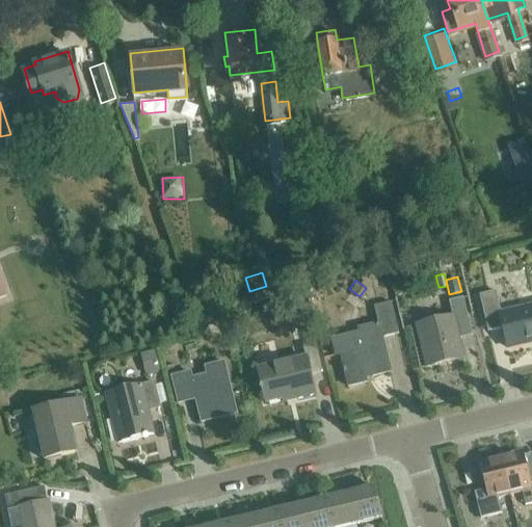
[(495,287),(479,291),(487,326),(502,322),(507,343),(526,339),(525,336),(531,334),(531,300),(500,309),(495,287)]
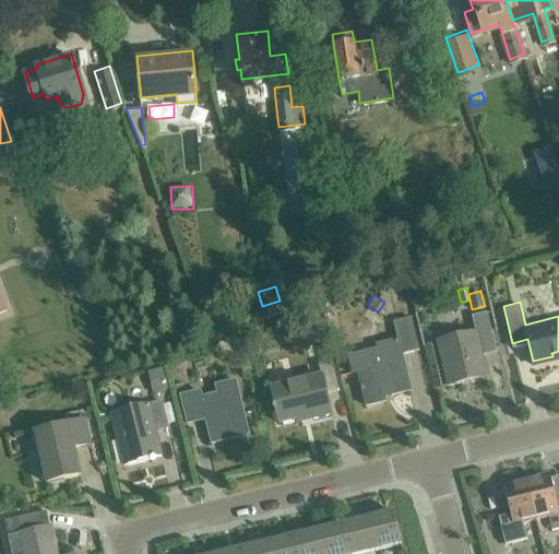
[(436,338),(447,382),(486,373),(482,351),(496,348),(486,308),(471,311),(475,328),(436,338)]
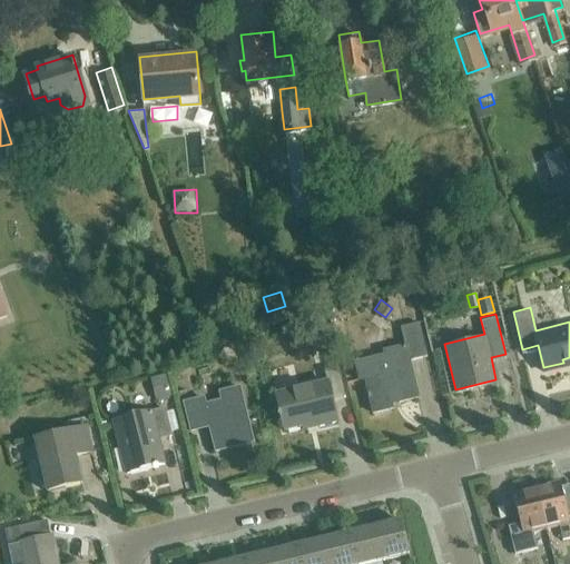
[(383,352),(354,358),(359,377),(364,375),(372,408),(392,404),(391,401),(391,396),(397,394),(399,398),(419,394),(410,357),(428,353),(419,318),(400,323),(404,342),(382,347),(383,352)]
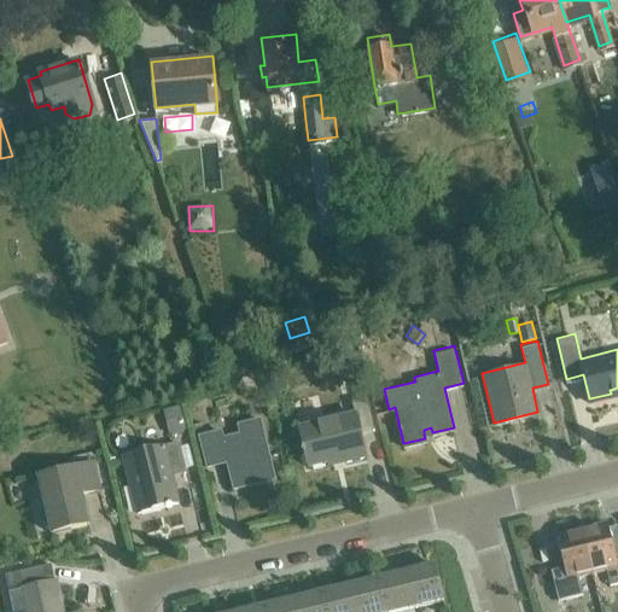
[(354,411),(297,425),(307,462),(343,454),(344,459),(365,453),(359,431),(373,427),(366,394),(350,397),(354,411)]
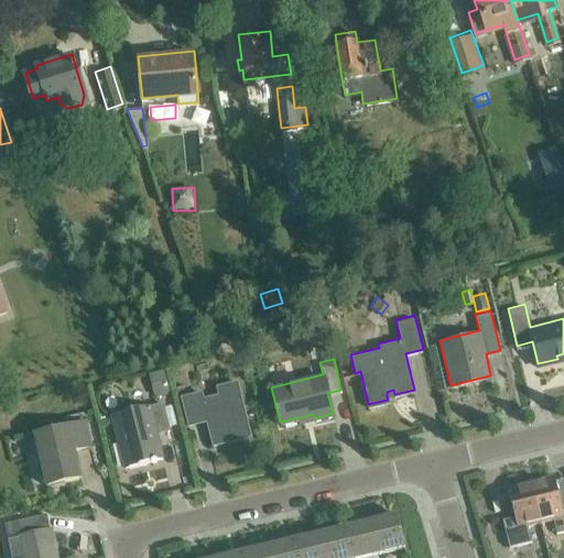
[(164,370),(149,373),(154,395),(169,392),(164,370)]
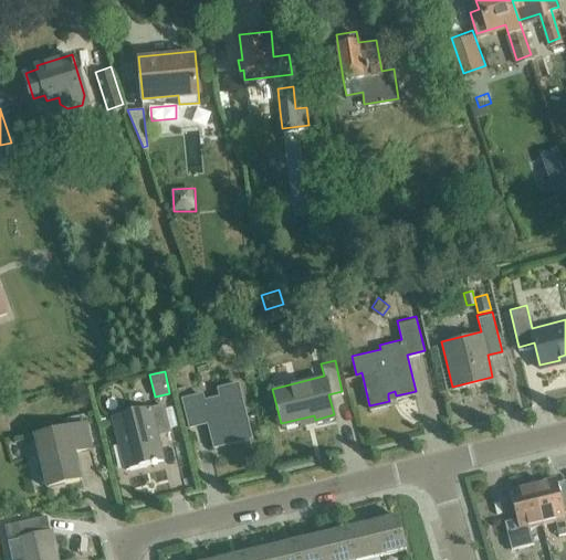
[(207,420),(212,444),(251,435),(238,381),(218,386),(220,394),(203,398),(202,391),(182,397),(189,424),(207,420)]
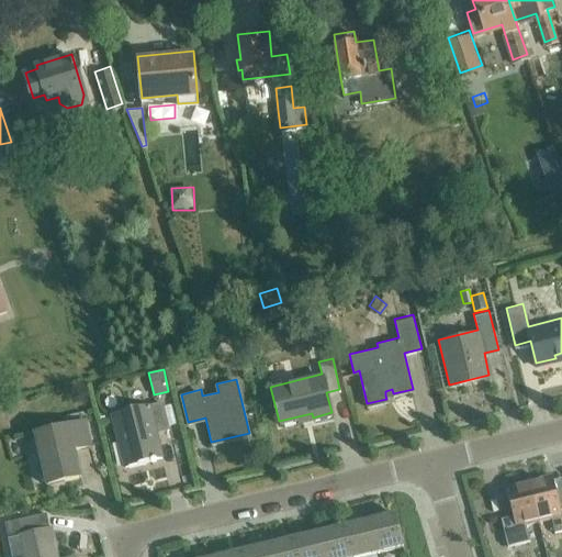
[(112,411),(125,463),(161,454),(155,430),(169,426),(163,399),(112,411)]
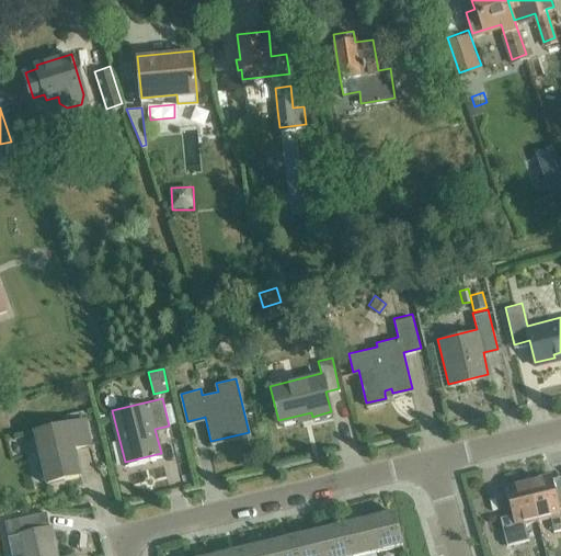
[(34,430),(46,481),(80,473),(73,446),(91,442),(82,407),(65,411),(68,421),(34,430)]
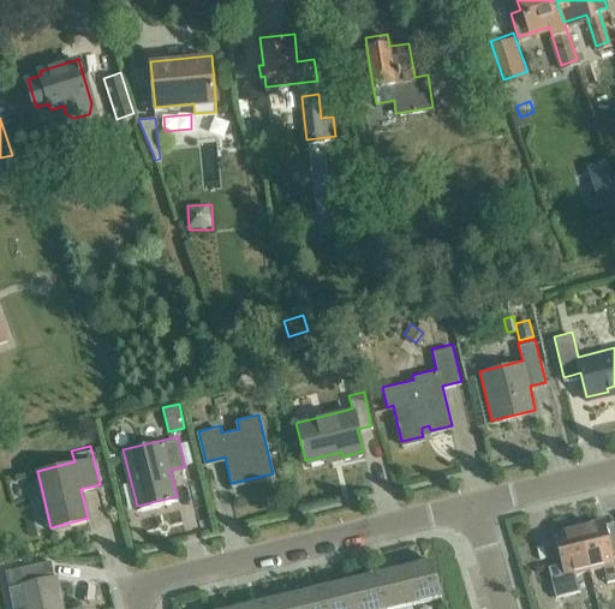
[(578,523),(589,567),(602,563),(607,579),(614,577),(614,547),(610,549),(603,517),(578,523)]
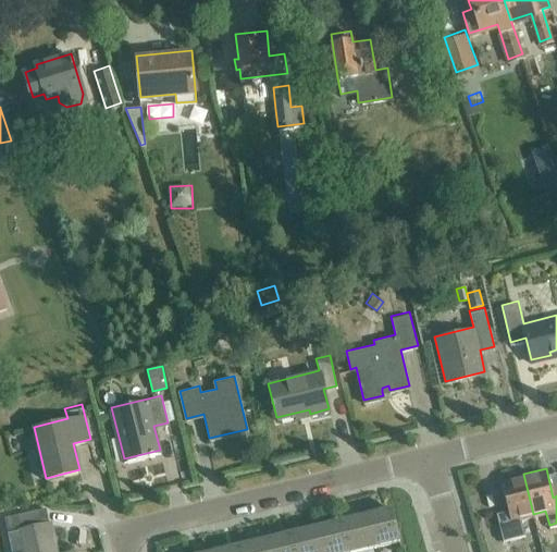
[(533,514),(523,474),(500,479),(507,508),(496,512),(503,539),(524,534),(520,517),(533,514)]
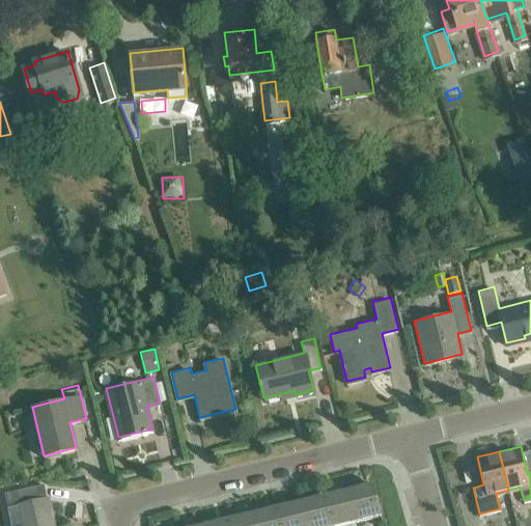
[(348,487),(356,518),(381,511),(373,480),(348,487)]
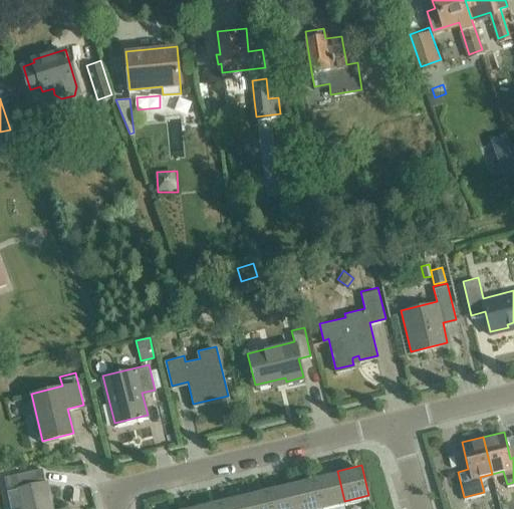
[(52,508),(42,466),(4,475),(7,490),(11,508),(52,508)]
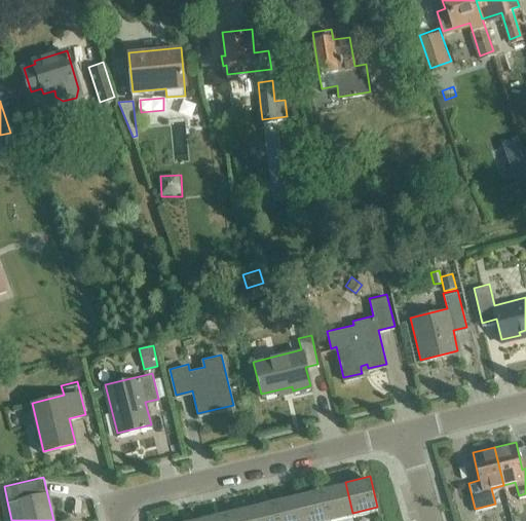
[(352,513),(345,482),(321,488),(329,519),(352,513)]
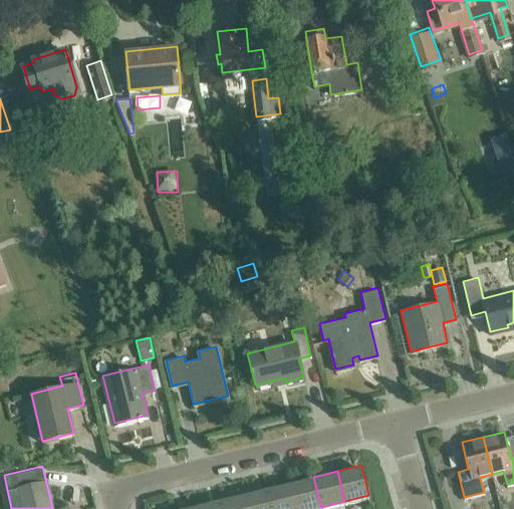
[(311,508),(321,507),(313,477),(290,482),(296,508),(311,508)]
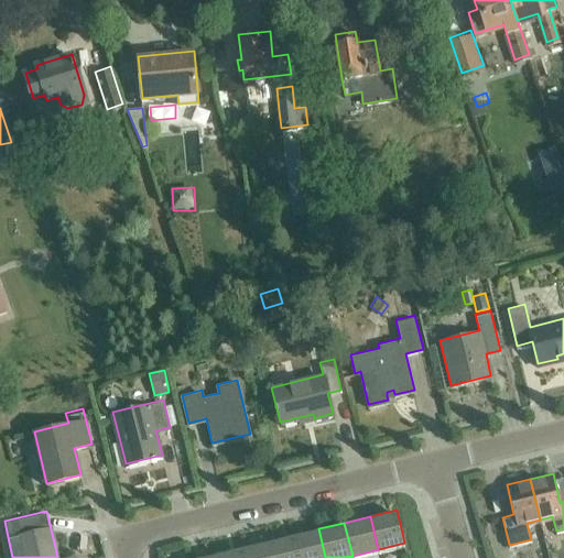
[(325,557),(318,528),(293,535),(299,557),(325,557)]
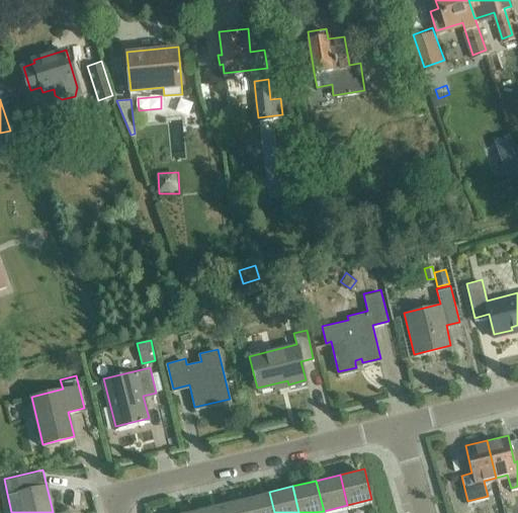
[(274,512),(269,492),(246,498),(249,512),(274,512)]
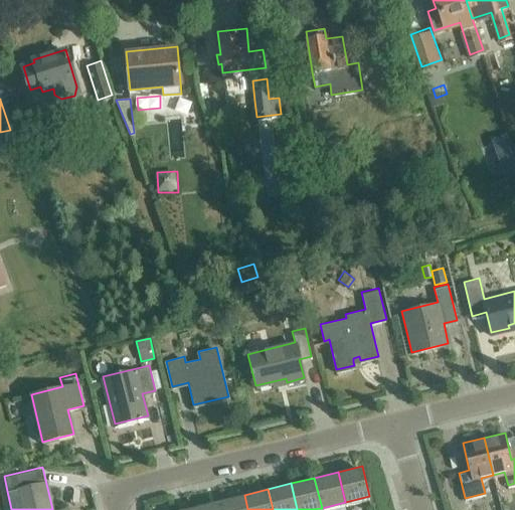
[(247,509),(244,495),(221,500),(222,509),(247,509)]
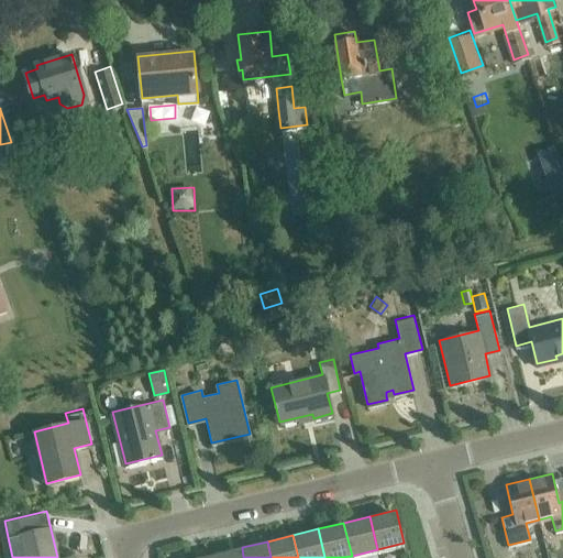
[(243,557),(242,547),(216,554),(216,557),(243,557)]
